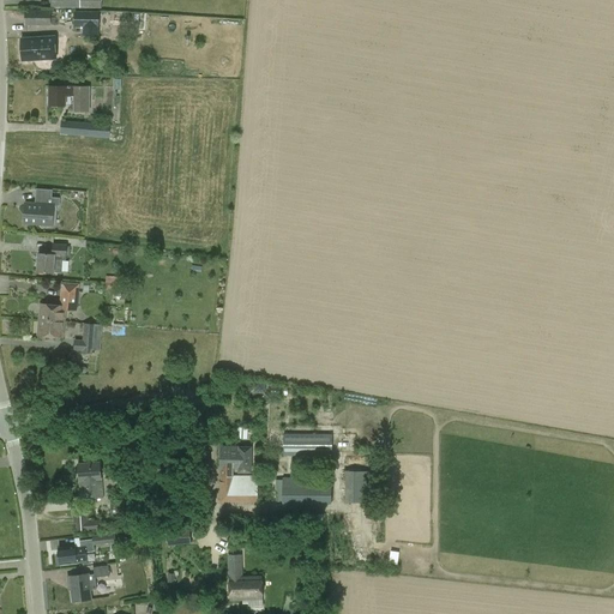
[(56,12),(50,12),(50,11),(24,11),(25,26),(50,26),(50,25),(56,25),(56,12)]
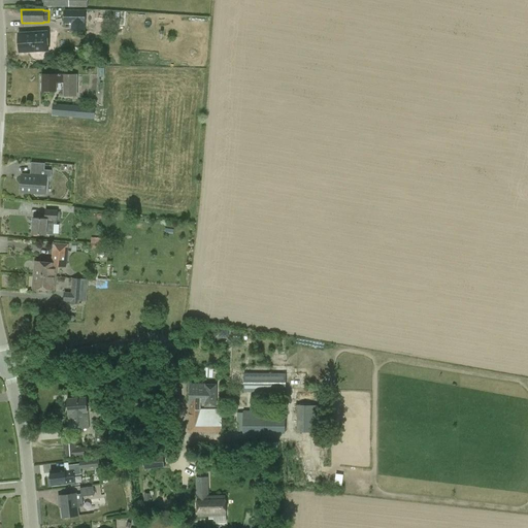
[(64,11),(64,25),(71,25),(71,31),(84,32),(85,11),(64,11)]
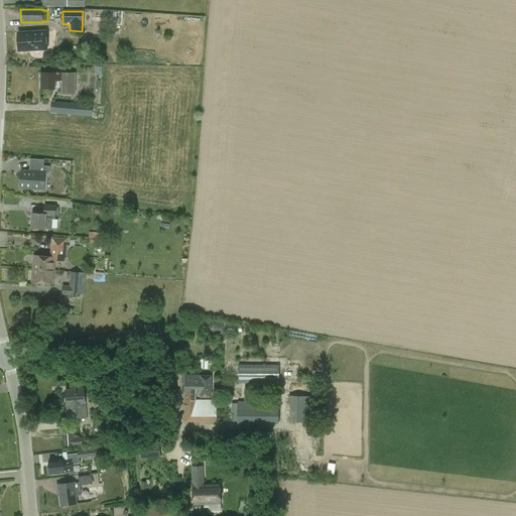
[(46,50),(45,30),(17,32),(18,51),(46,50)]
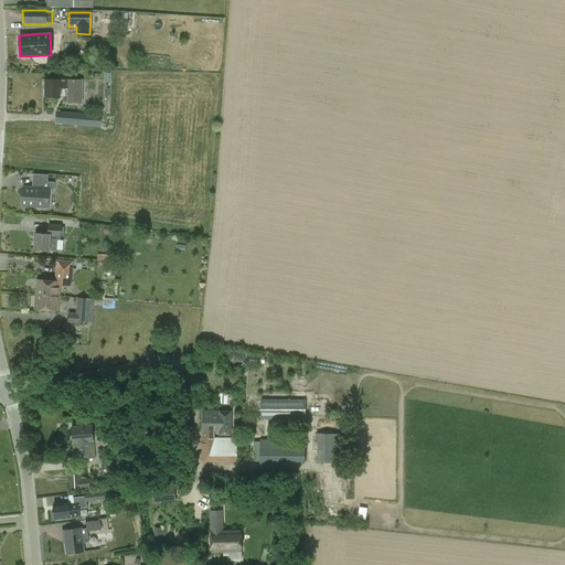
[(61,97),(61,88),(67,88),(67,81),(45,80),(45,97),(61,97)]
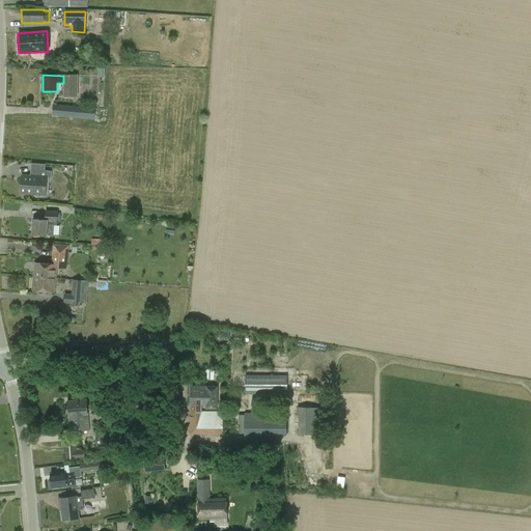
[(78,75),(63,75),(63,98),(78,98),(78,75)]
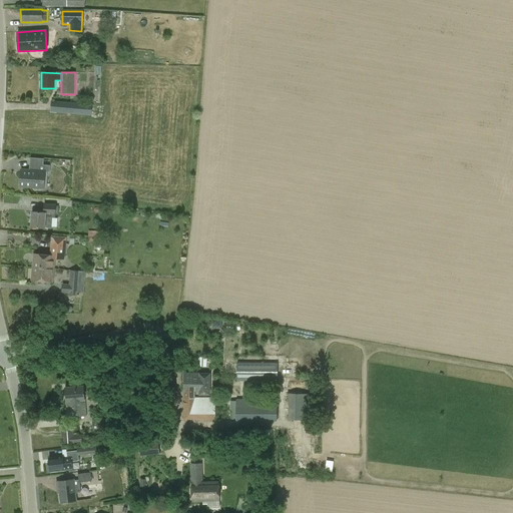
[(92,104),(51,101),(50,112),(91,116),(92,104)]
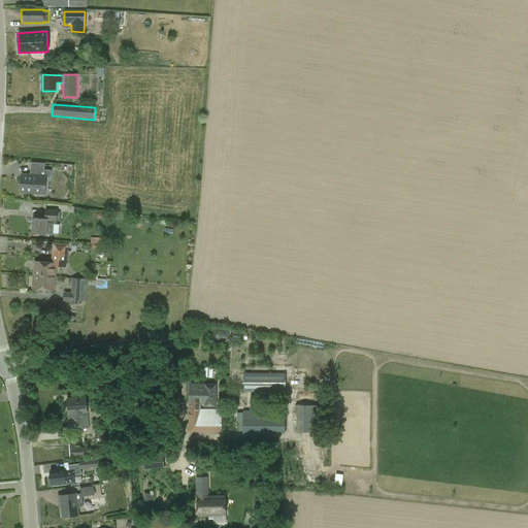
[(44,195),(45,178),(45,177),(51,177),(52,170),(44,170),(44,164),(31,163),(30,177),(22,176),(21,191),(30,192),(29,194),(34,194),(36,196),(40,197),(42,195),(44,195)]
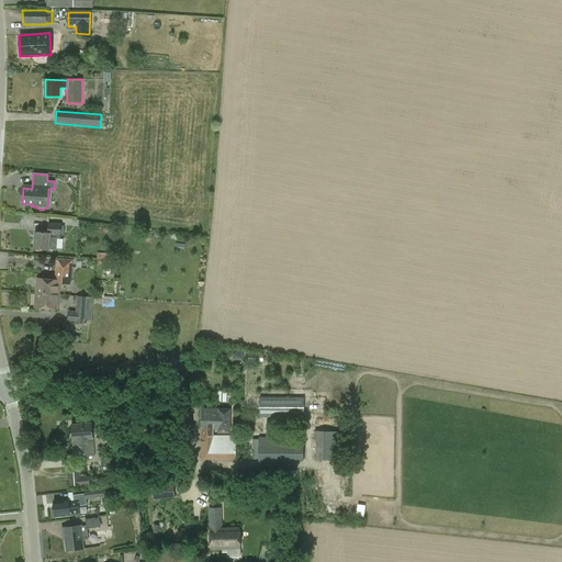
[(48,224),(47,233),(35,232),(34,249),(49,250),(56,250),(57,238),(60,238),(60,235),(64,235),(64,227),(60,227),(60,225),(48,224)]
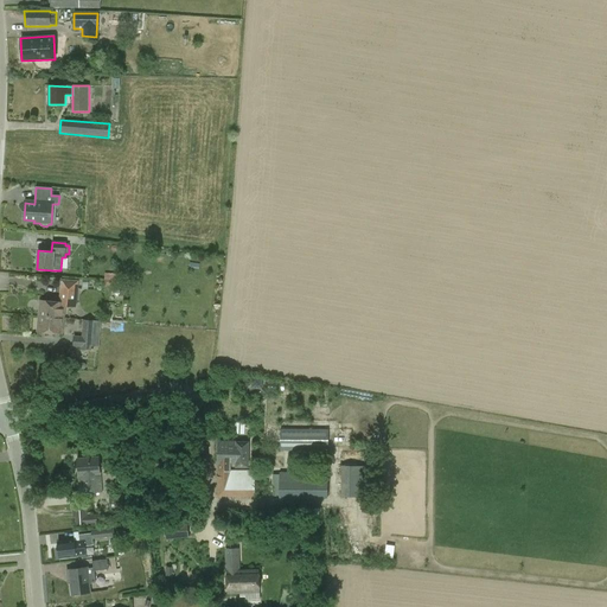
[(62,279),(61,298),(59,304),(39,301),(38,318),(63,320),(64,307),(76,308),(78,280),(62,279)]
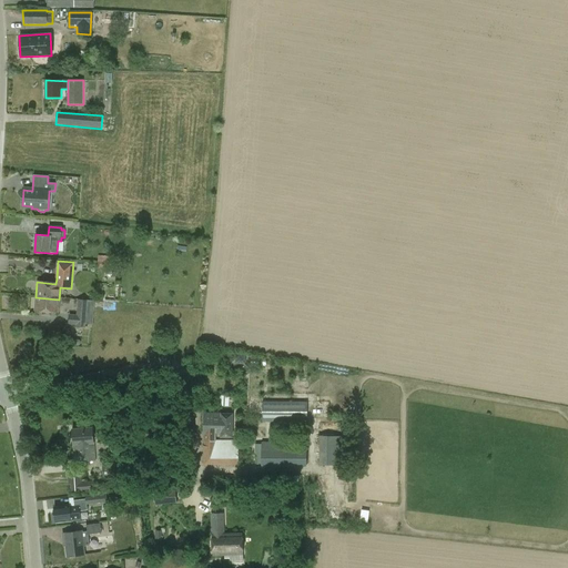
[(58,312),(59,300),(36,297),(34,310),(58,312)]
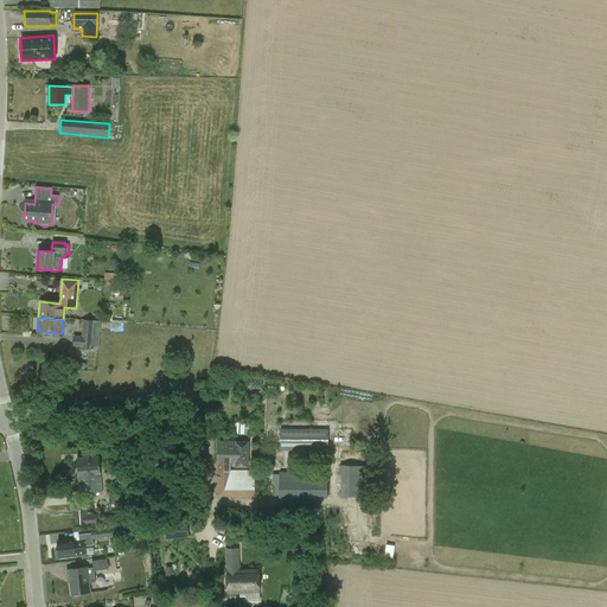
[(91,350),(91,346),(98,347),(101,321),(83,320),(81,337),(74,336),(72,347),(81,347),(81,350),(91,350)]
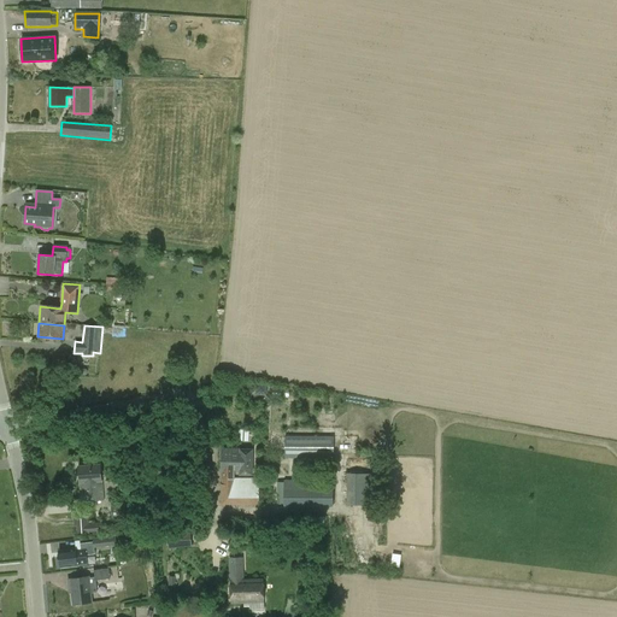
[(294,427),(293,436),(285,436),(285,458),(334,459),(334,436),(315,436),(315,427),(294,427)]
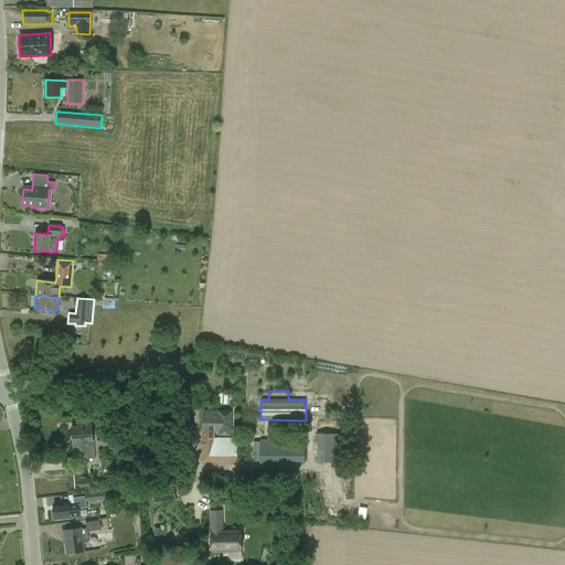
[(219,393),(219,404),(227,404),(228,394),(219,393)]
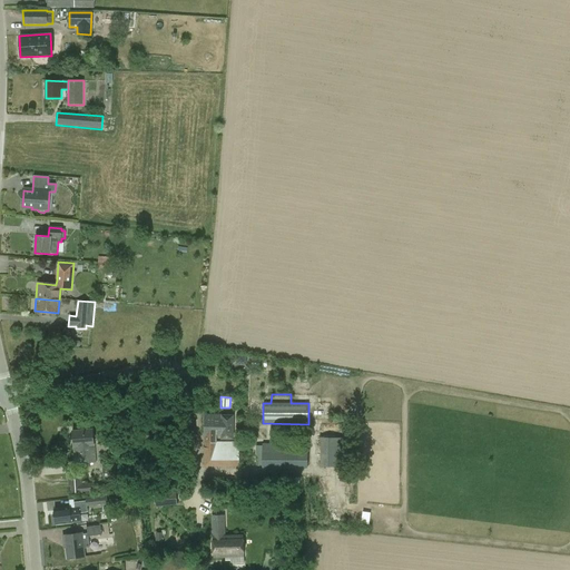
[(204,467),(238,467),(239,445),(239,442),(217,442),(217,438),(232,438),(232,416),(205,416),(204,467)]
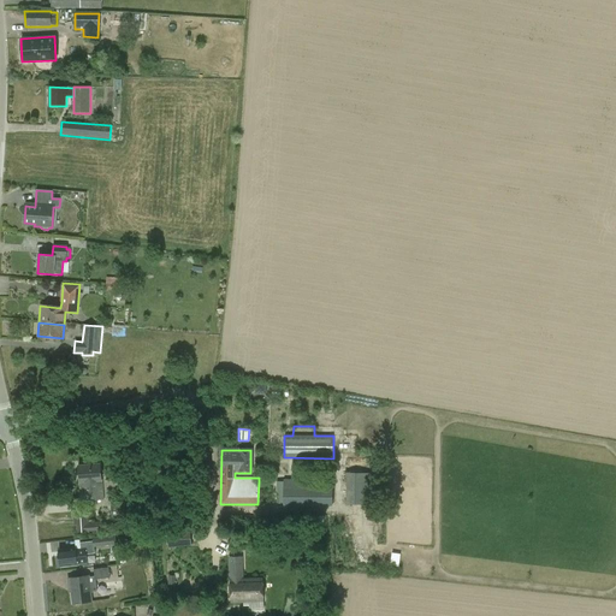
[(77,465),(81,501),(104,499),(100,463),(77,465)]
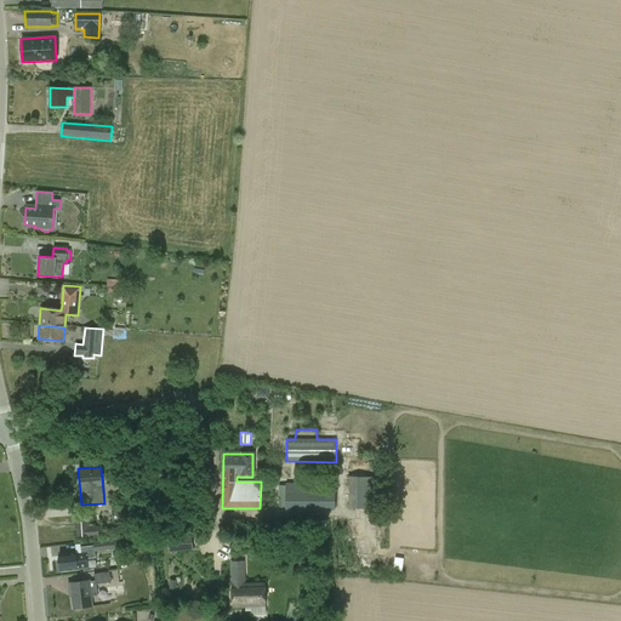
[(349,510),(376,510),(377,477),(349,477),(349,510)]
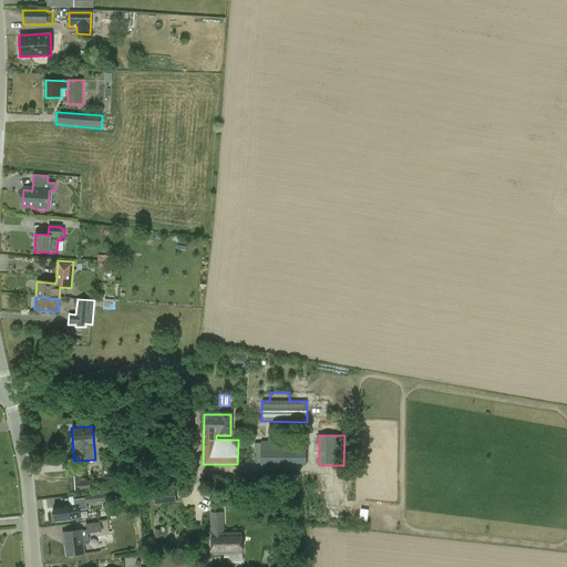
[(260,441),(260,465),(306,465),(307,442),(260,441)]
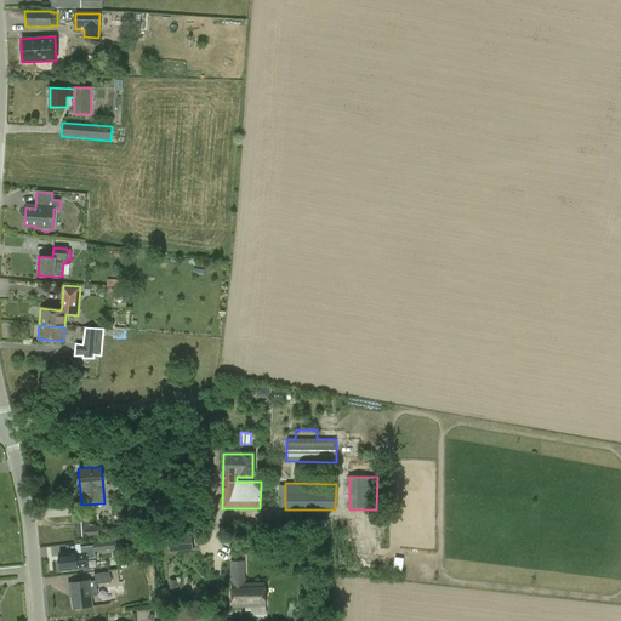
[(275,486),(274,508),(285,508),(285,486),(275,486)]
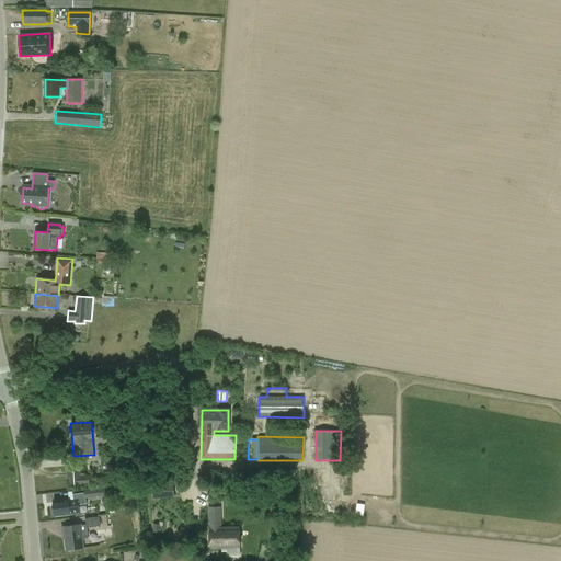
[(67,468),(67,485),(88,484),(88,473),(79,474),(79,467),(67,468)]
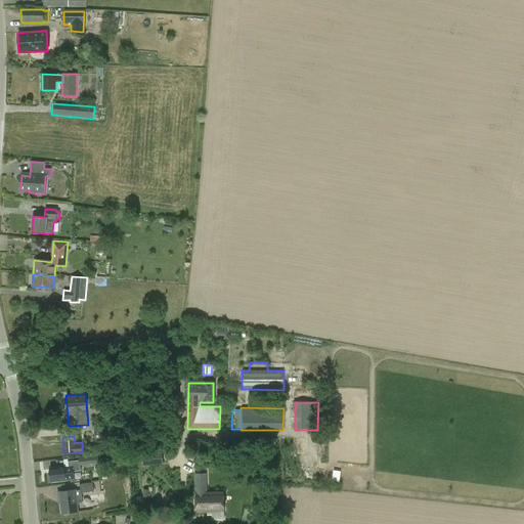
[(141,453),(142,465),(163,463),(162,452),(141,453)]
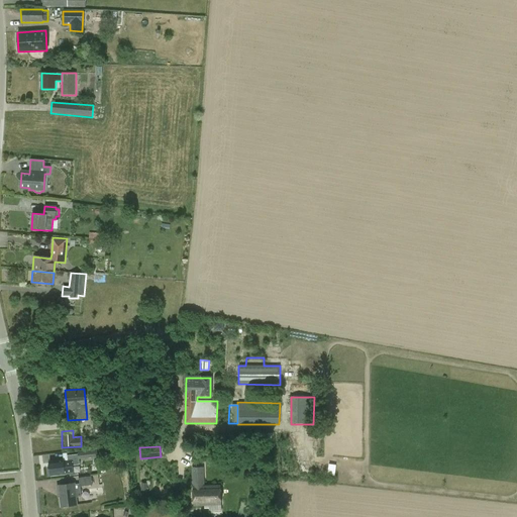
[(49,461),(49,468),(47,469),(47,473),(50,474),(50,476),(79,473),(78,467),(72,467),(72,459),(63,460),(63,459),(49,461)]
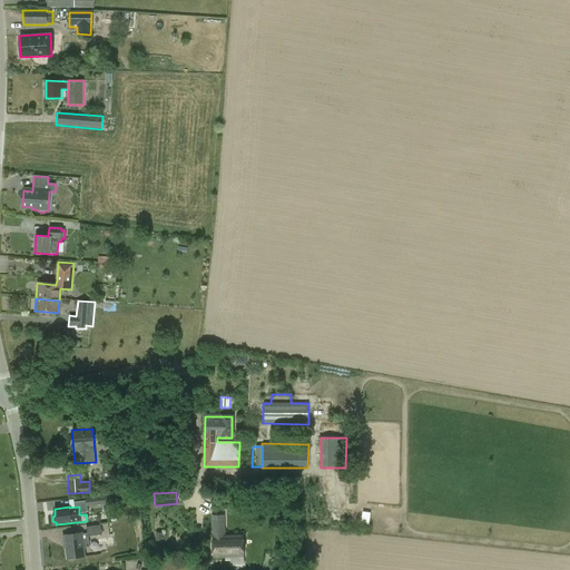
[(243,536),(224,536),(224,516),(212,516),(213,536),(213,558),(232,557),(232,564),(244,564),(243,536)]
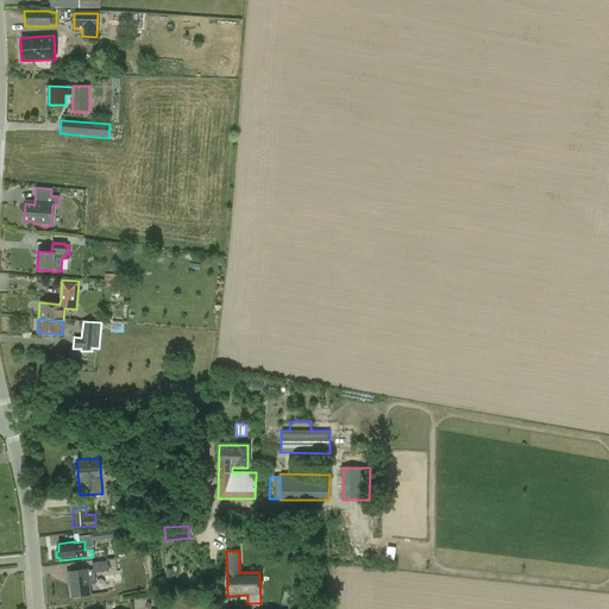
[(90,595),(89,586),(96,585),(94,573),(108,572),(107,562),(93,563),(93,570),(88,571),(88,570),(67,572),(68,582),(70,582),(71,597),(90,595)]
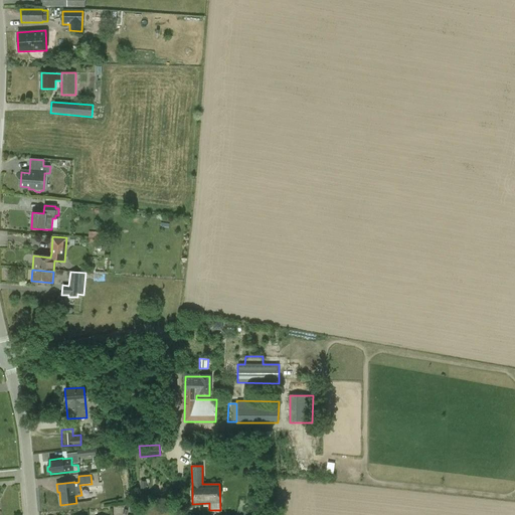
All buildings are outlined.
